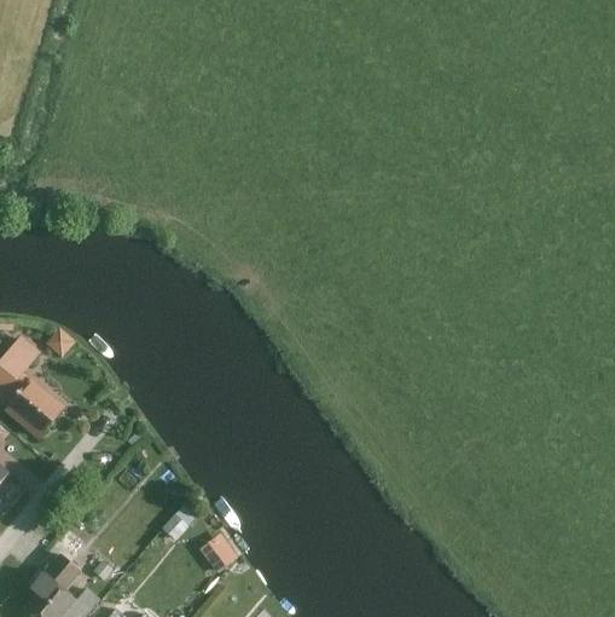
[(40,350),(19,334),(0,359),(0,404),(44,438),(67,408),(22,374),(40,350)]
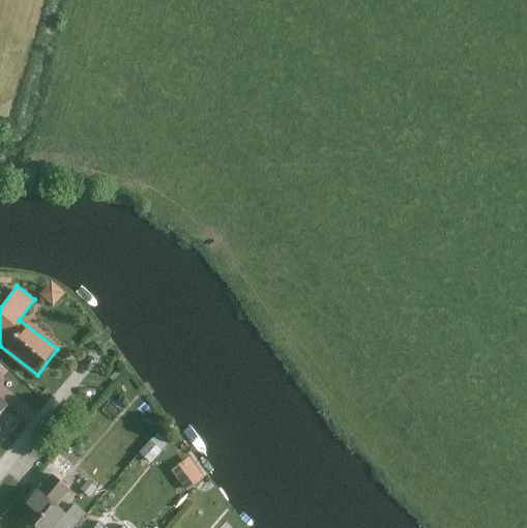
[(162,450),(152,442),(142,455),(152,462),(162,450)]
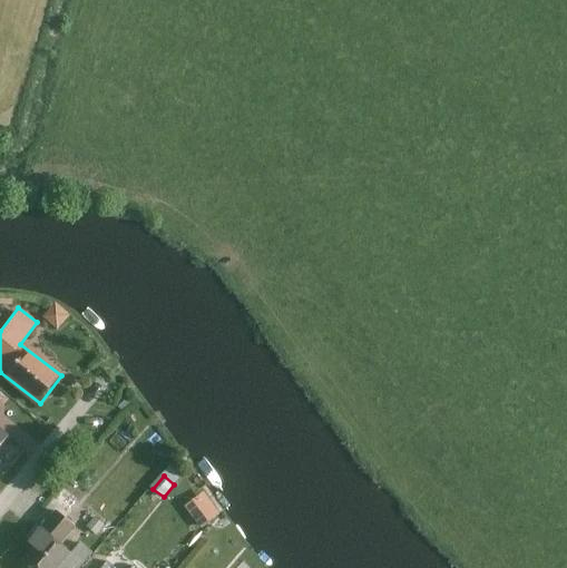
[(204,492),(186,508),(202,526),(220,511),(204,492)]
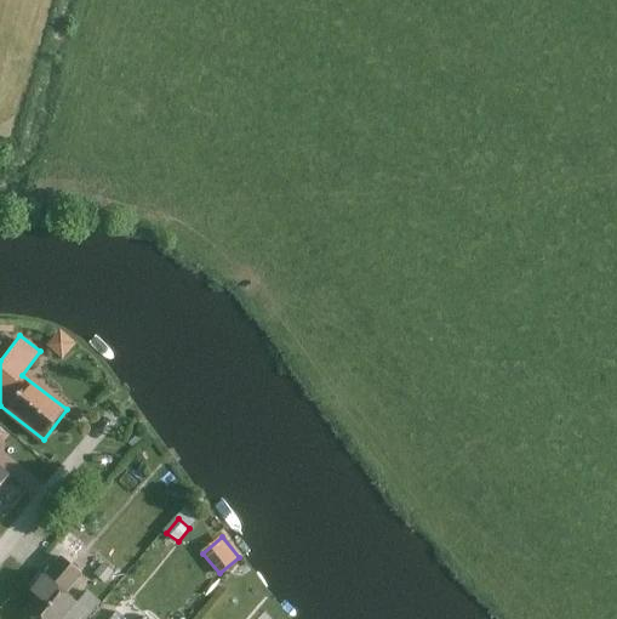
[(57,618),(85,618),(100,603),(84,590),(76,598),(69,592),(86,573),(73,561),(56,581),(49,574),(33,592),(41,600),(27,618),(57,618)]
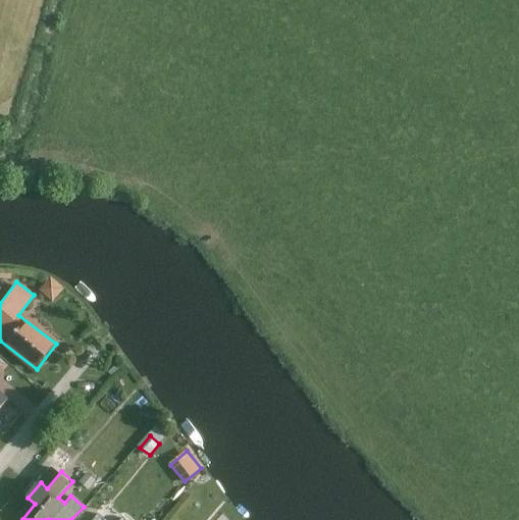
[(116,519),(104,509),(95,519),(116,519)]
